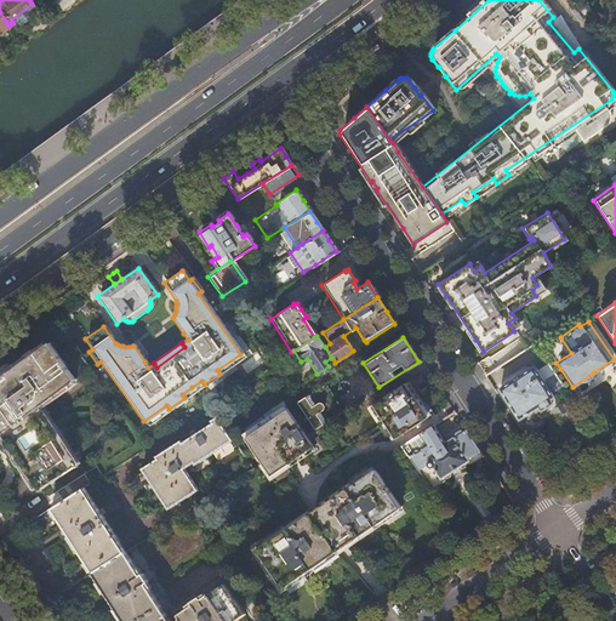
[(74,467),(36,410),(34,412),(32,409),(73,380),(73,379),(72,379),(49,349),(51,347),(49,343),(47,345),(46,343),(7,371),(0,376),(0,438),(4,444),(23,472),(35,491),(36,490),(36,489),(44,484),(47,488),(51,485),(50,484),(53,482),(55,483),(60,480),(57,476),(72,467),(72,468),(74,467)]
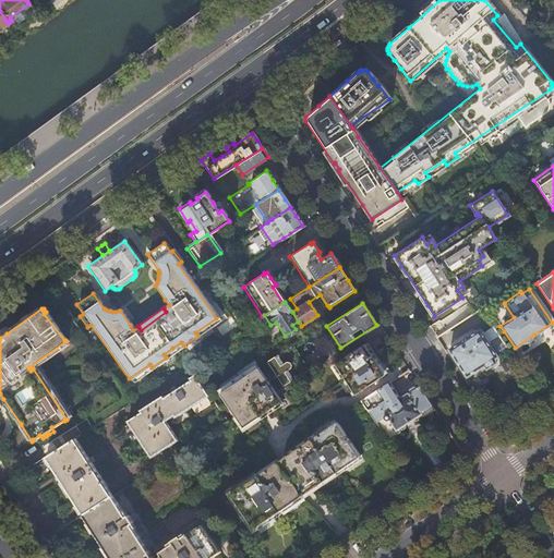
[(218,322),(216,318),(195,332),(197,336),(218,322)]
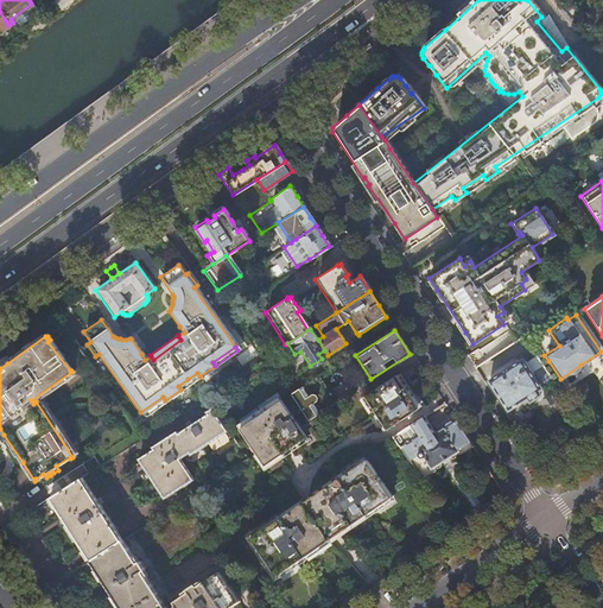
[(271,354),(266,358),(265,359),(273,372),(279,367),(271,354)]
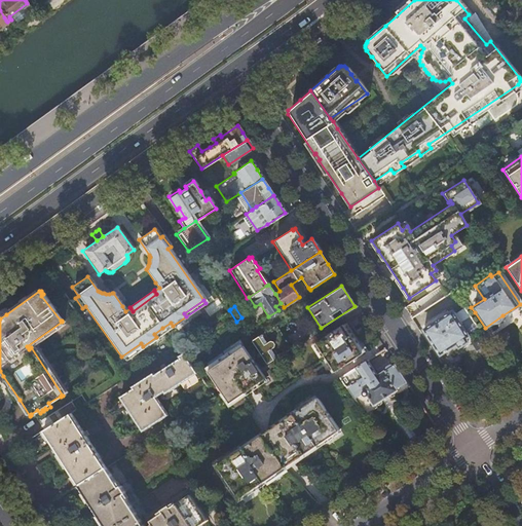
[(467,337),(450,310),(421,330),(425,337),(435,350),(438,355),(454,344),(456,347),(460,344),(465,342),(463,339),(467,337)]
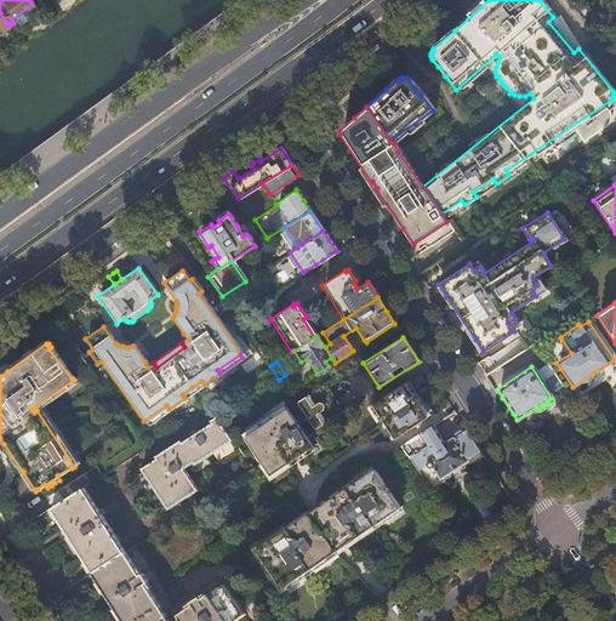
[(420,399),(408,379),(374,399),(397,438),(431,416),(420,399)]
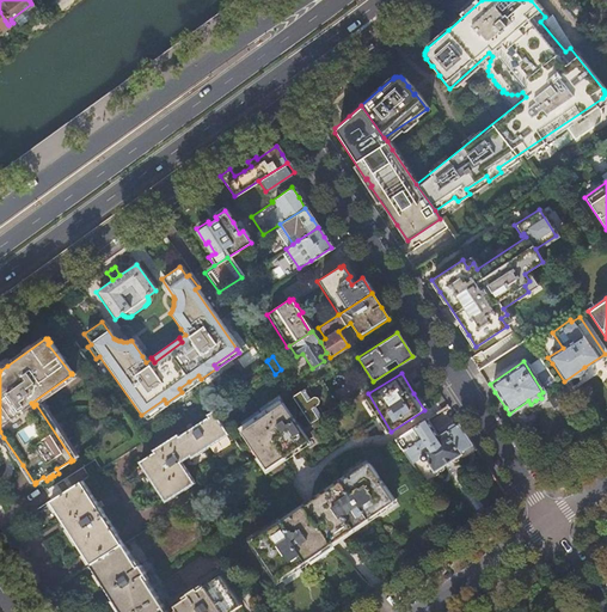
[(189,381),(191,386),(201,379),(198,375),(189,381)]
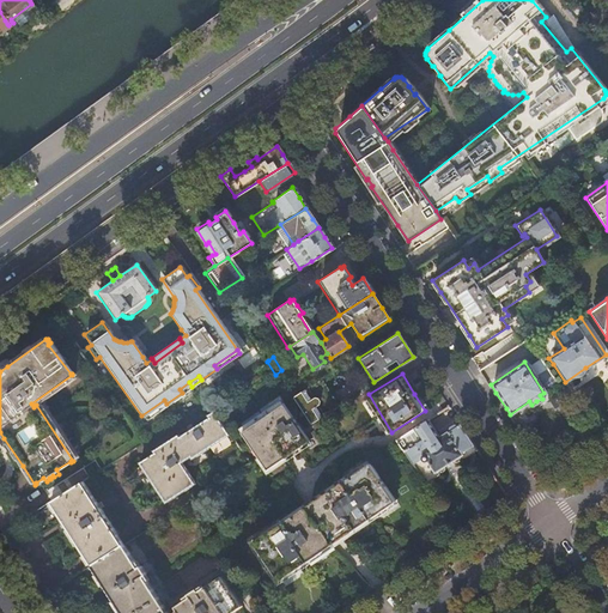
[(324,388),(320,378),(291,398),(309,423),(310,423),(336,406),(324,388)]
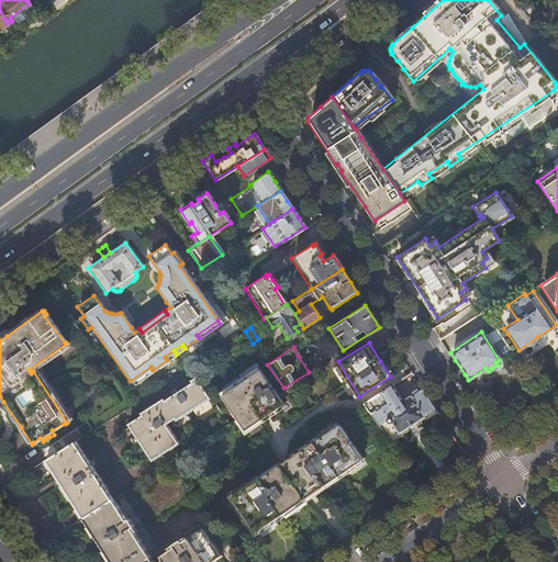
[(309,357),(313,364),(328,355),(324,348),(321,349),(320,348),(319,348),(317,348),(316,348),(315,348),(314,349),(313,349),(313,350),(313,351),(313,352),(313,353),(313,355),(309,357)]
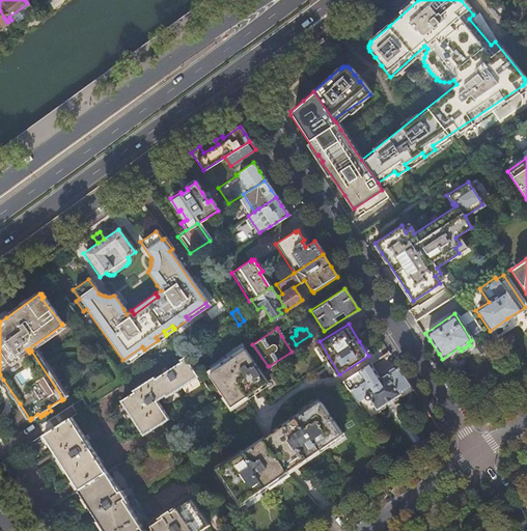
[(156,337),(158,340),(166,335),(164,331),(156,337)]
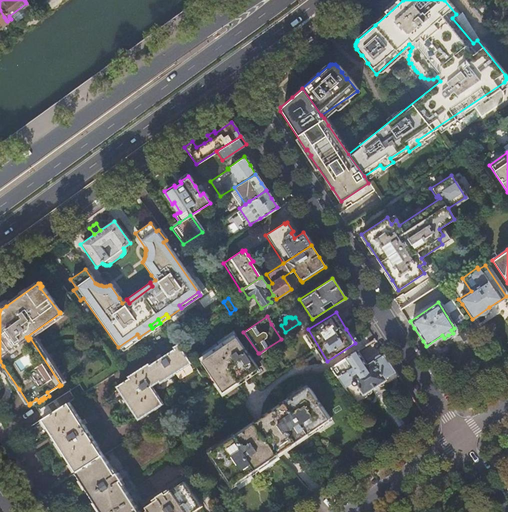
[(162,332),(165,337),(173,332),(170,327),(162,332)]
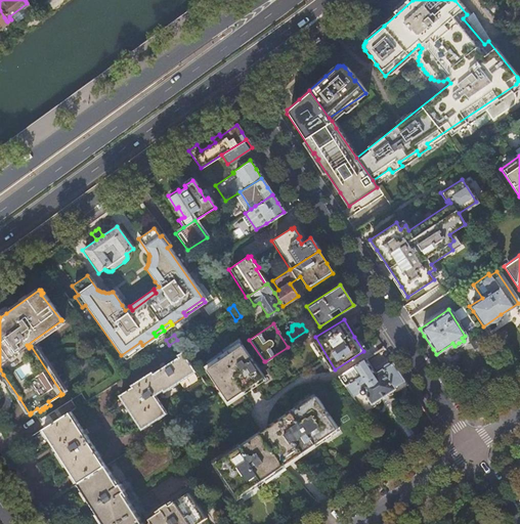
[(140,342),(121,355),(123,358),(142,345),(140,342)]
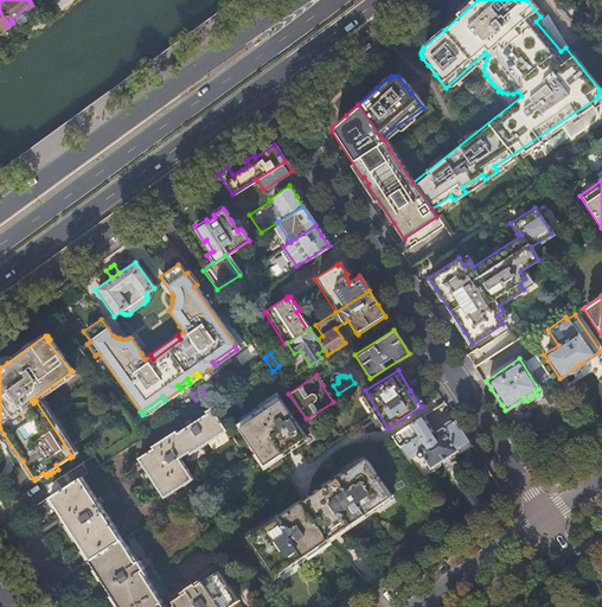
[(108,397),(98,404),(101,407),(110,401),(108,397)]
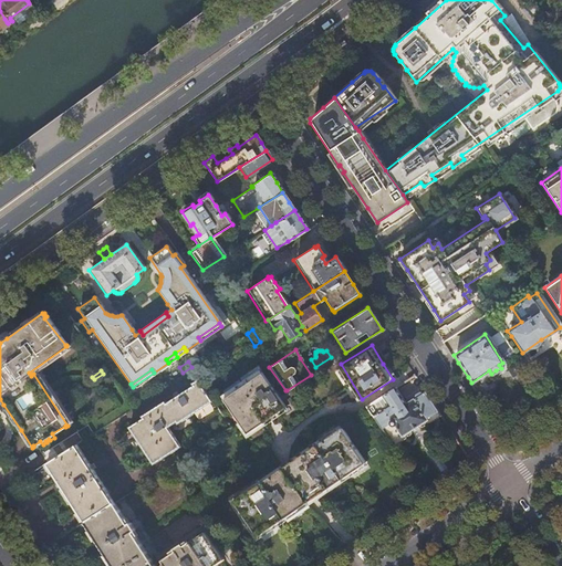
[(284,409),(263,374),(225,399),(247,435),(284,409)]
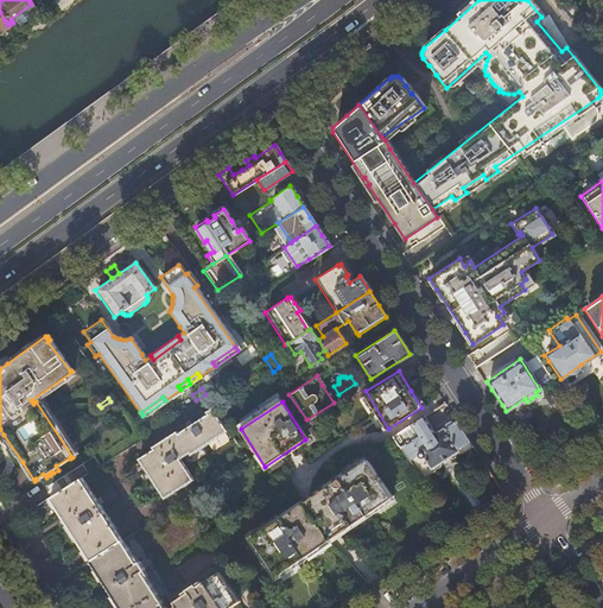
[(224,432),(209,409),(203,412),(204,415),(189,425),(186,423),(182,426),(183,429),(175,434),(173,432),(148,448),(151,450),(135,458),(147,476),(162,499),(190,480),(178,460),(186,454),(188,456),(224,432)]
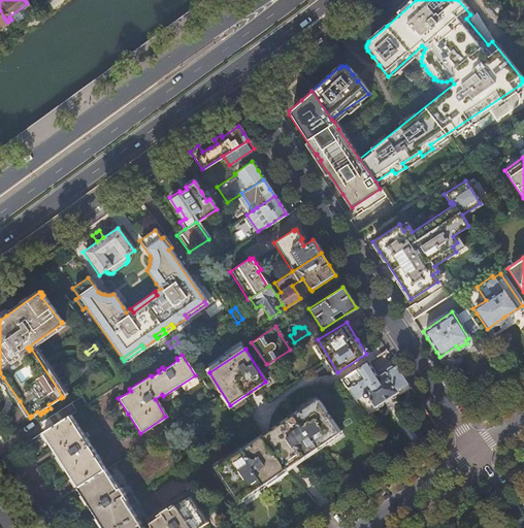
[(375,376),(366,361),(338,380),(364,417),(374,409),(375,408),(377,407),(377,406),(378,405),(378,404),(379,404),(380,403),(380,402),(381,401),(382,400),(384,399),(386,398),(387,398),(388,397),(389,396),(391,396),(392,396),(393,396),(395,395),(397,395),(408,388),(398,373),(393,365),(375,376)]
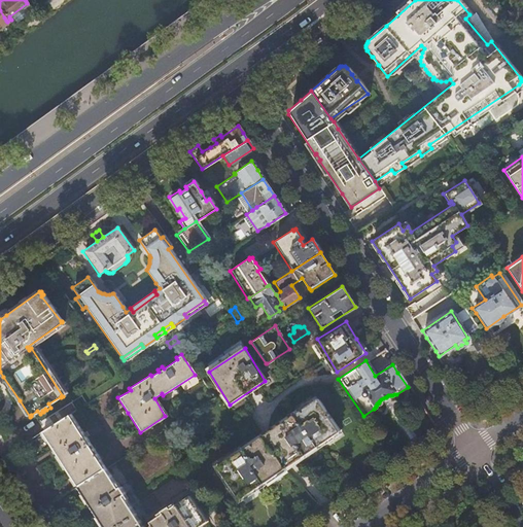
[(120,381),(113,370),(110,372),(117,382),(120,381)]
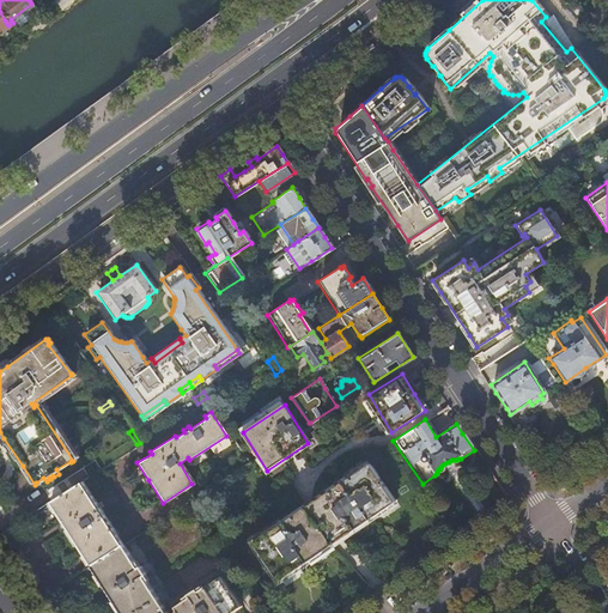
[(84,478),(96,471),(90,461),(78,468),(84,478)]
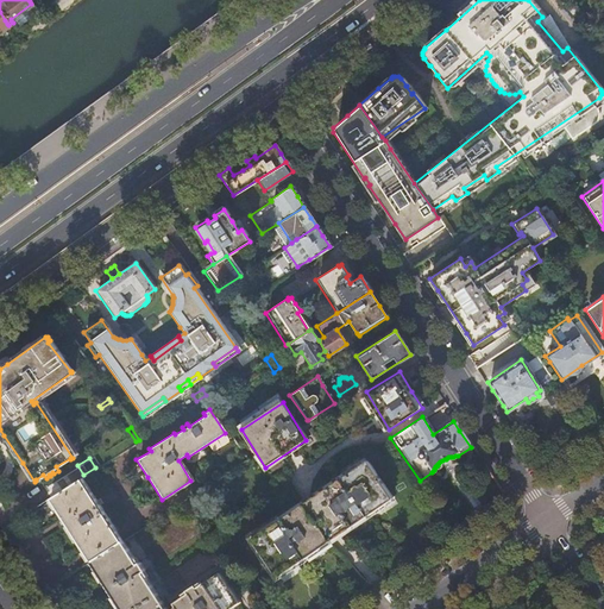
[(365,464),(345,476),(370,514),(381,507),(389,500),(391,498),(367,462),(365,464)]
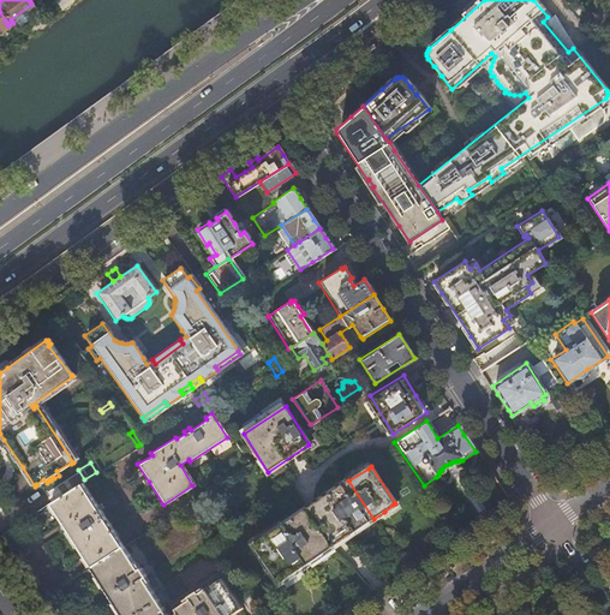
[(333,547),(374,519),(348,481),(324,497),(253,545),(257,550),(268,568),(279,583),(295,572),(310,562),(311,561),(333,547)]
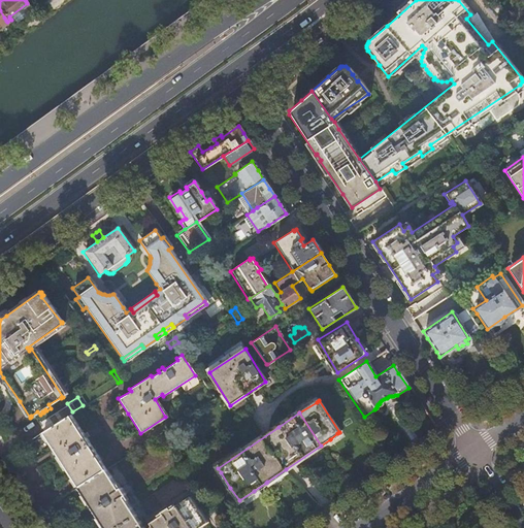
[(104,468),(67,415),(40,432),(50,447),(68,473),(76,486),(104,468)]
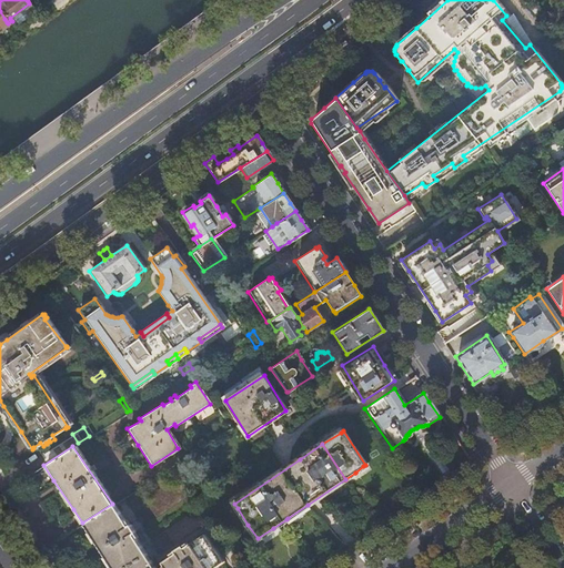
[(24,455),(10,463),(16,472),(29,464),(24,455)]
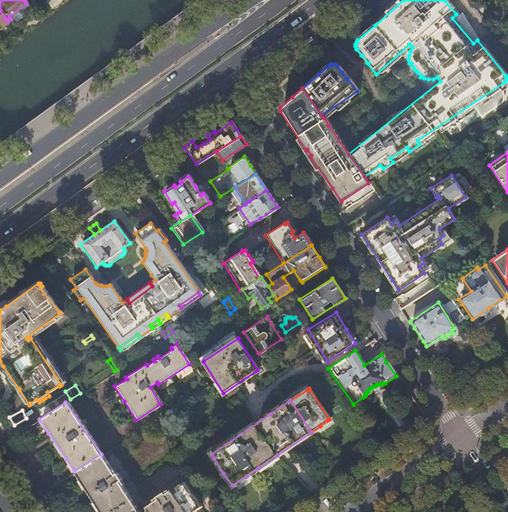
[(156,426),(153,421),(141,428),(144,433),(156,426)]
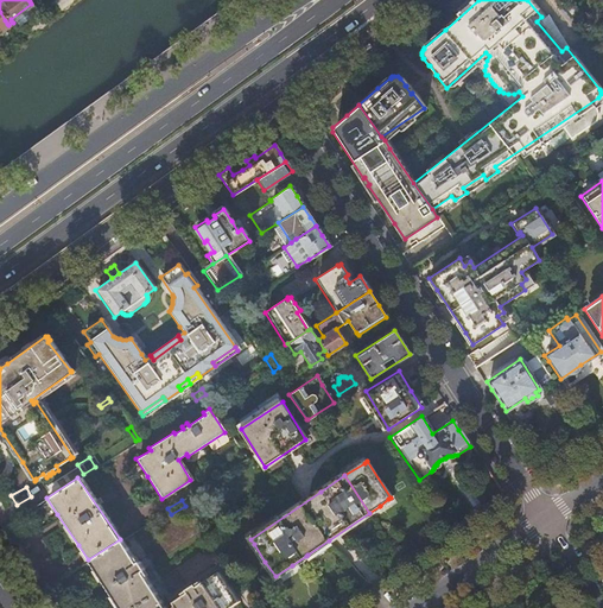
[(129,533),(120,539),(88,559),(101,580),(118,607),(232,607),(241,602),(220,569),(171,599),(162,584),(216,551),(205,534),(152,568),(129,533)]
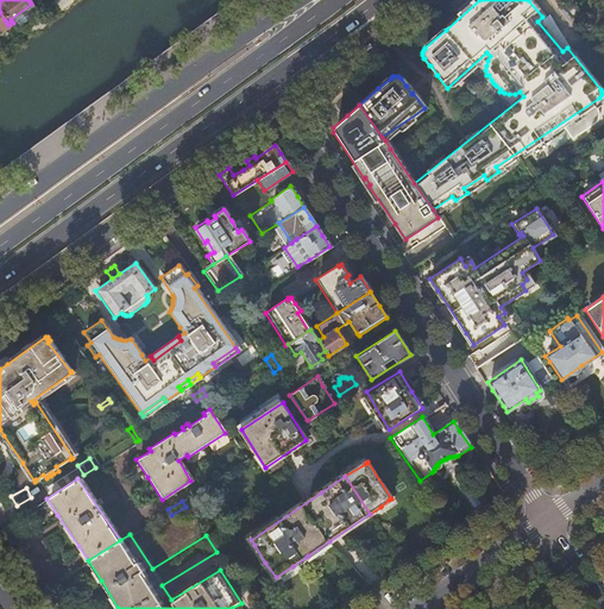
[(276,577),(265,563),(260,566),(271,581),(276,577)]
